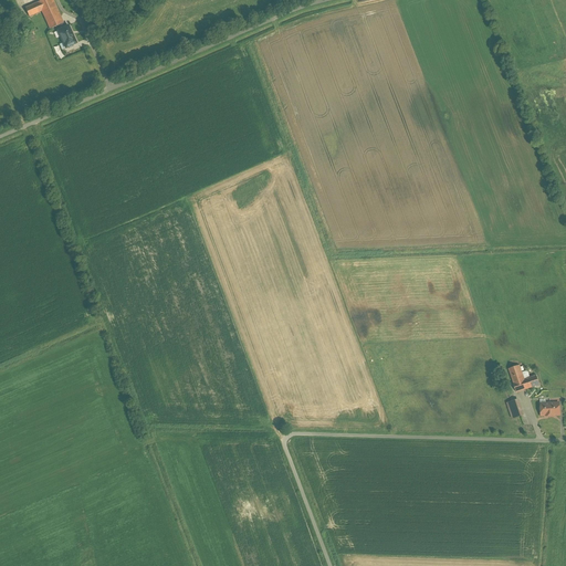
[(53,0),(33,0),(25,3),(30,14),(42,9),(50,27),(63,21),(53,0)]
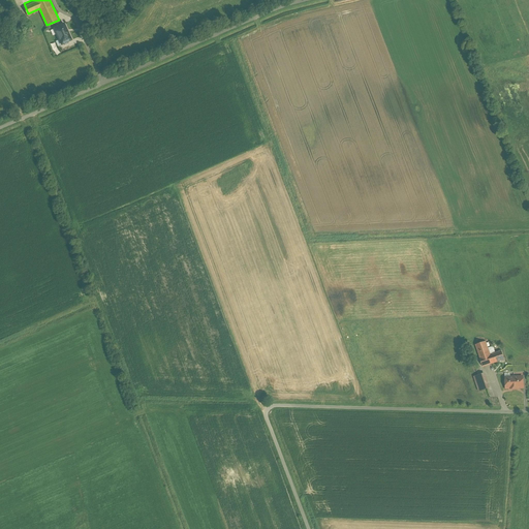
[(67,28),(64,22),(54,26),(57,32),(67,28)]
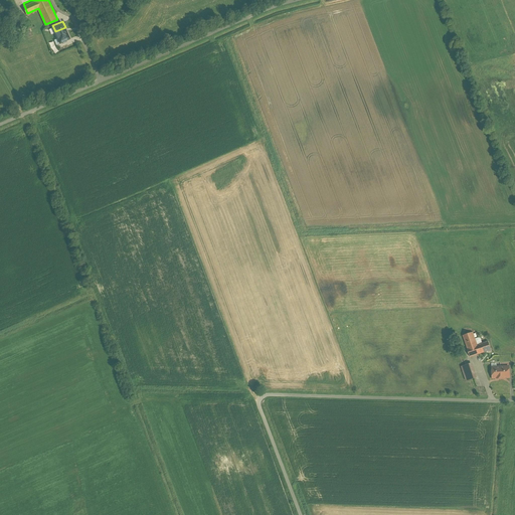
[(68,33),(65,27),(55,31),(57,37),(68,33)]
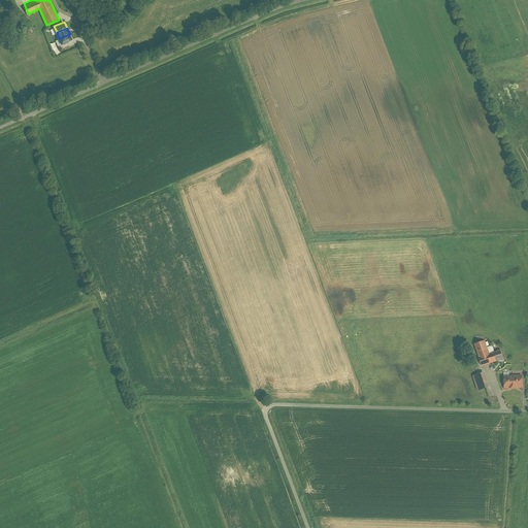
[(483,341),(472,344),(481,367),(501,360),(498,351),(488,355),(483,341)]
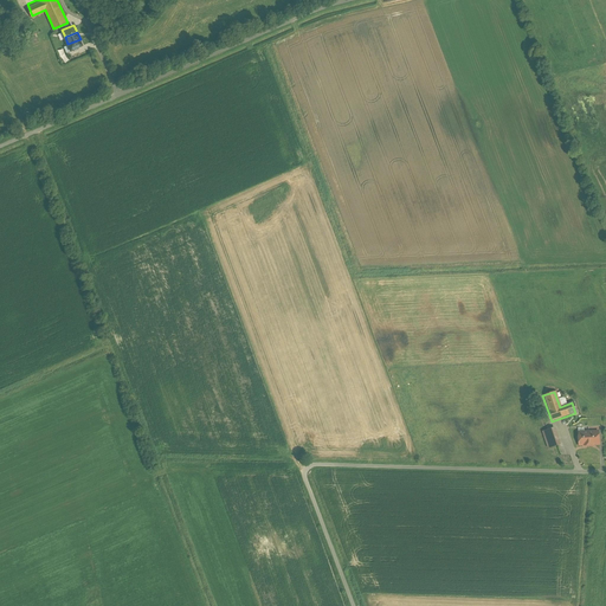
[(547,447),(556,444),(550,426),(540,430),(547,447)]
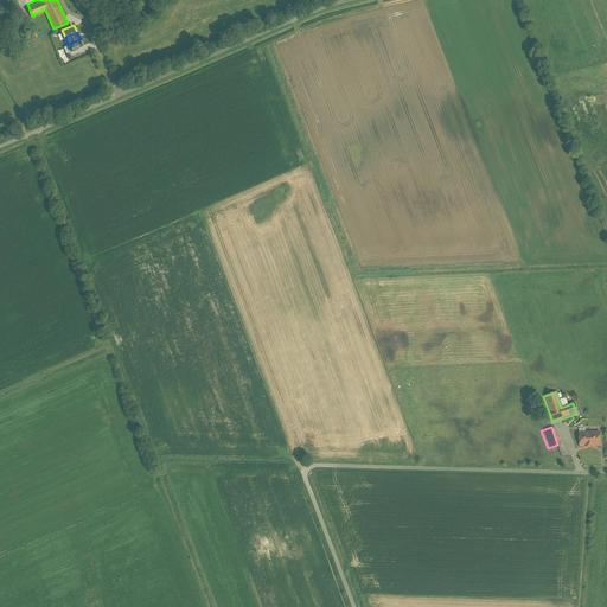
[(599,434),(577,434),(579,448),(599,447),(599,434)]
